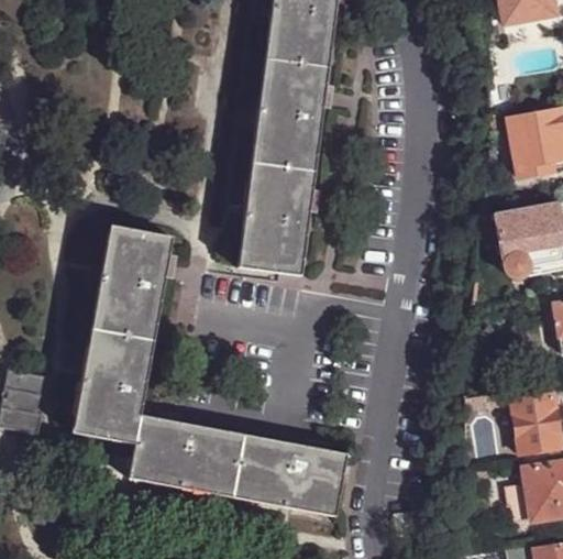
[(269,0),(236,265),(299,274),(334,0),(269,0)]
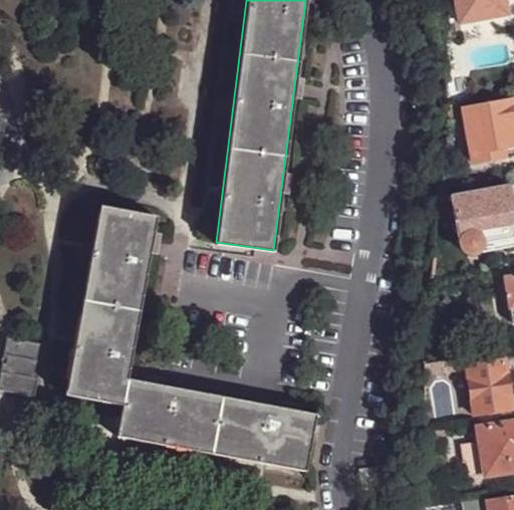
[(454,0),(458,19),(505,11),(502,0),(454,0)]
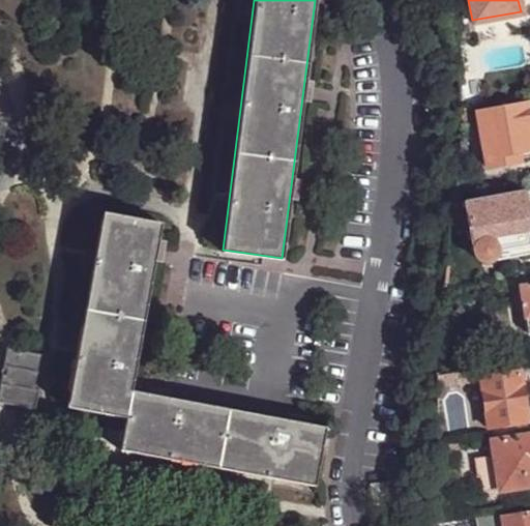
[(477,110),(487,166),(521,159),(520,149),(529,147),(529,115),(528,100),(477,110)]
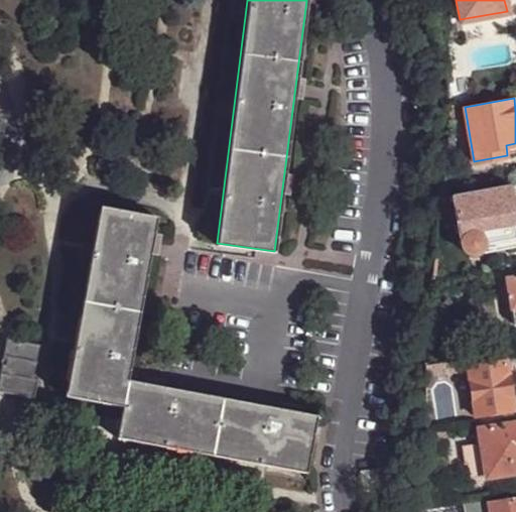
[(515,222),(515,212),(511,183),(450,195),(453,201),(461,244),(463,248),(468,252),(475,252),(481,249),(484,243),(498,240),(515,236),(515,231),(514,223),(515,222)]
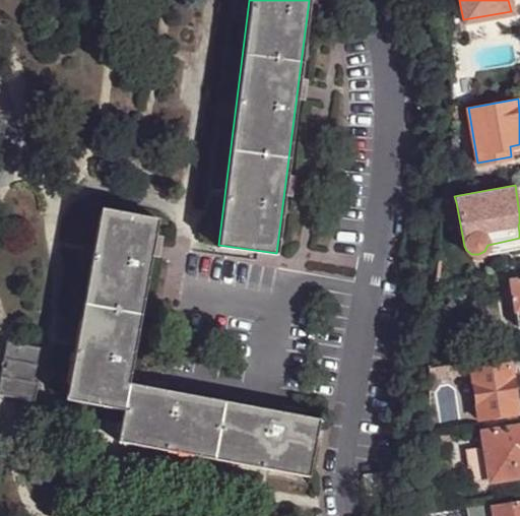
[(444,198),(443,204),(456,202),(454,196),(444,198)]
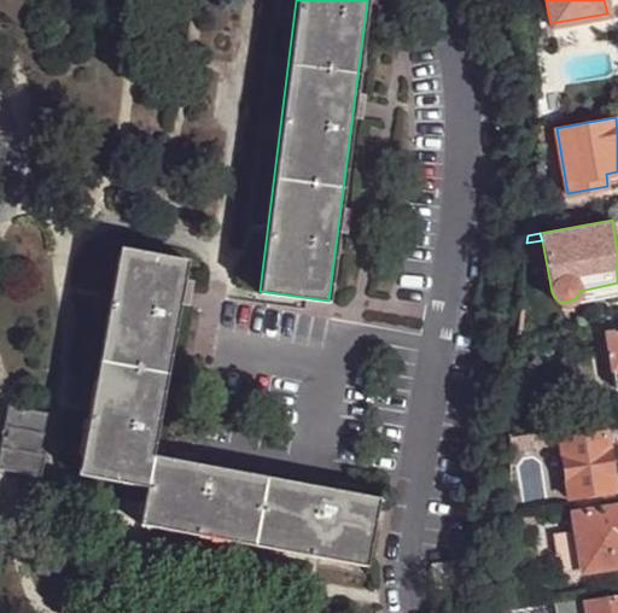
[(79,472),(147,484),(152,454),(187,258),(126,291),(79,472)]
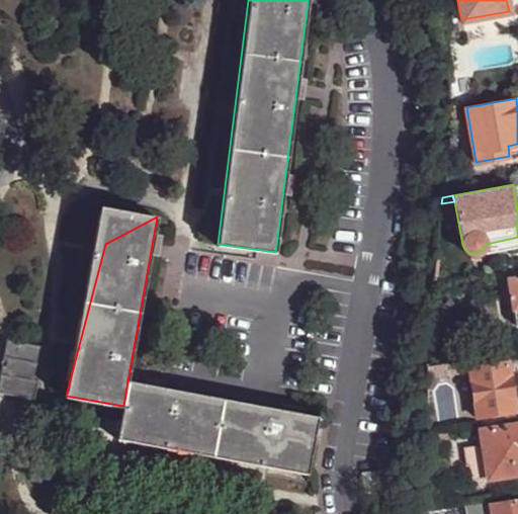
[(517,274),(517,264),(508,266),(510,276),(517,274)]
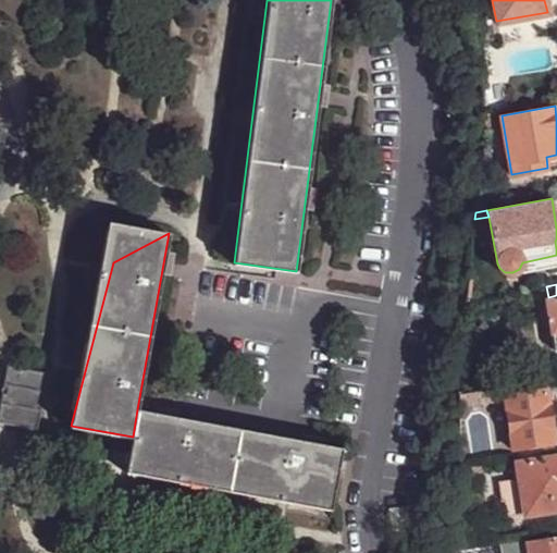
[(556,329),(556,295),(548,297),(546,297),(552,330),(556,329)]
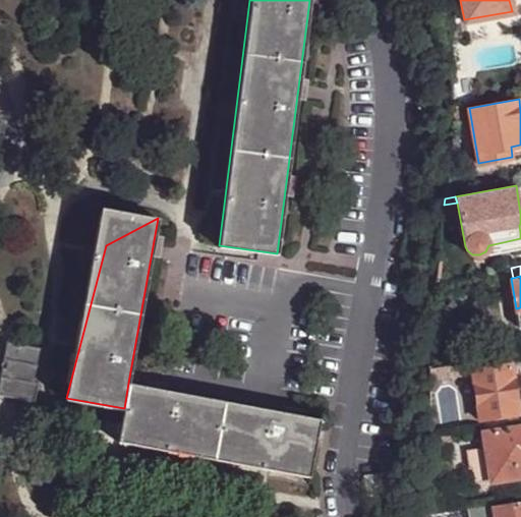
[(0,377),(0,392),(35,399),(44,347),(7,340),(0,377)]
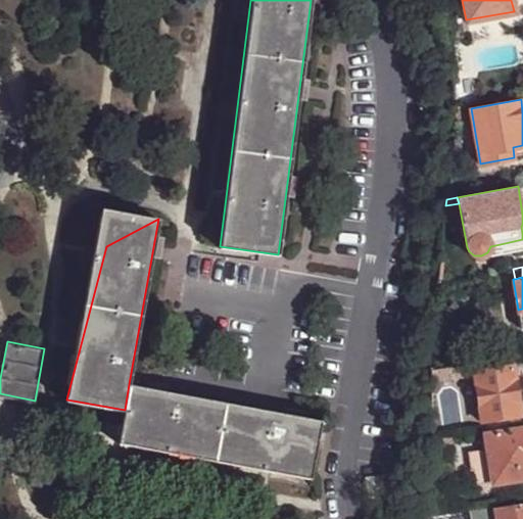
[(522,414),(514,363),(474,369),(481,420),(522,414)]
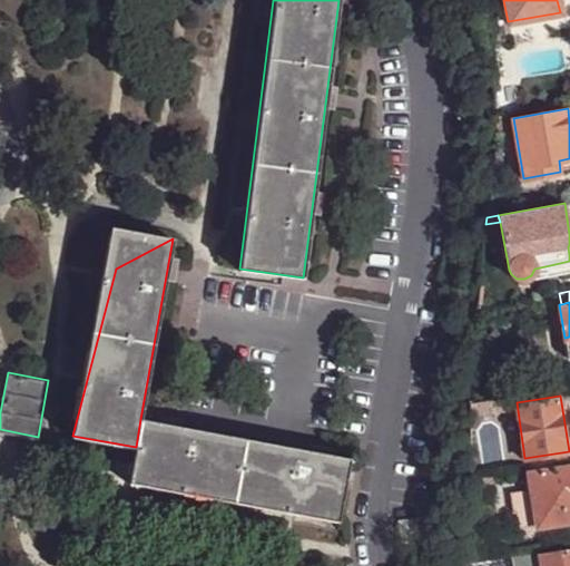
[(140,419),(136,447),(129,481),(338,521),(350,458),(140,419)]
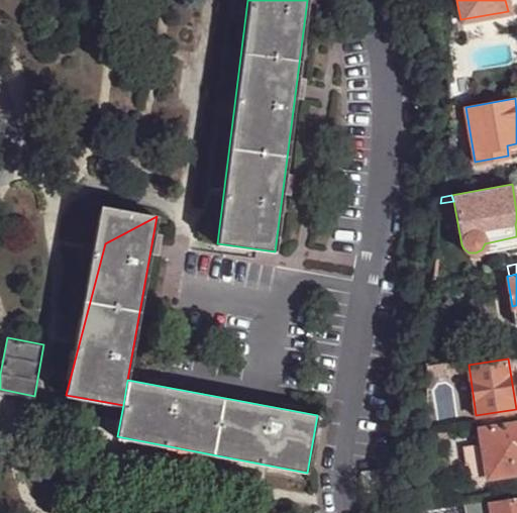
[(483,441),(488,476),(516,471),(516,422),(481,428),(483,441)]
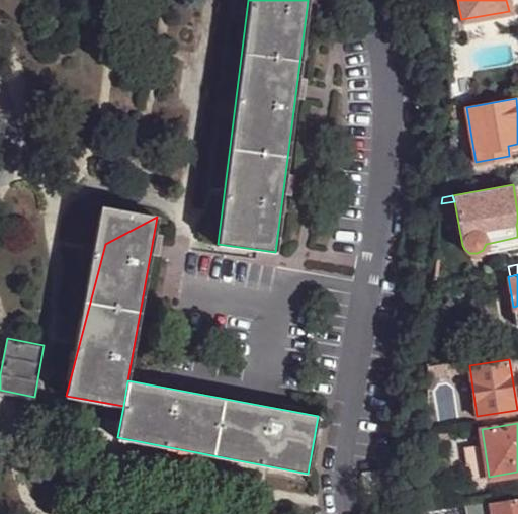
[(476,479),(489,477),(484,442),(471,444),(476,479)]
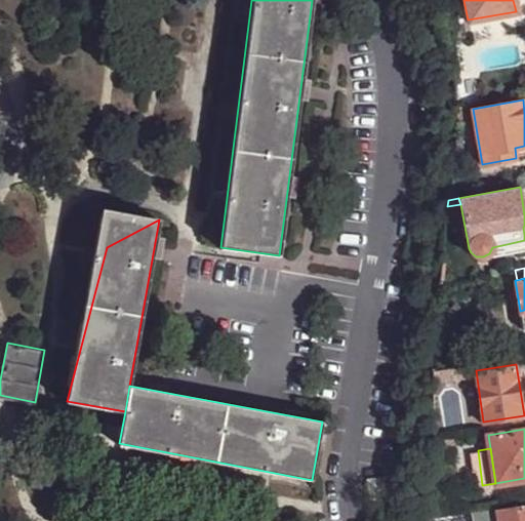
[(524,520),(524,504),(496,509),(497,520),(524,520)]
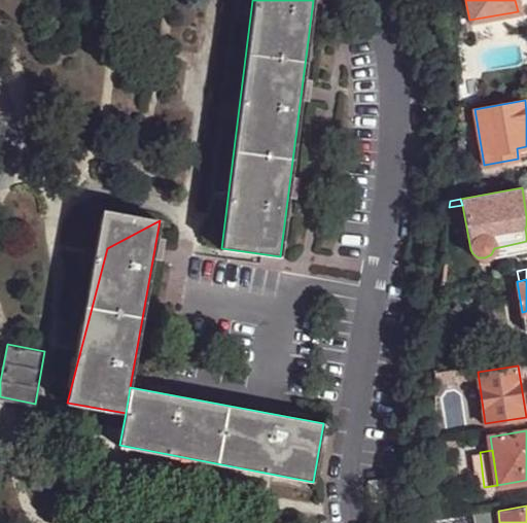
[(497,508),(471,511),(473,522),(499,522),(498,511),(497,508)]
